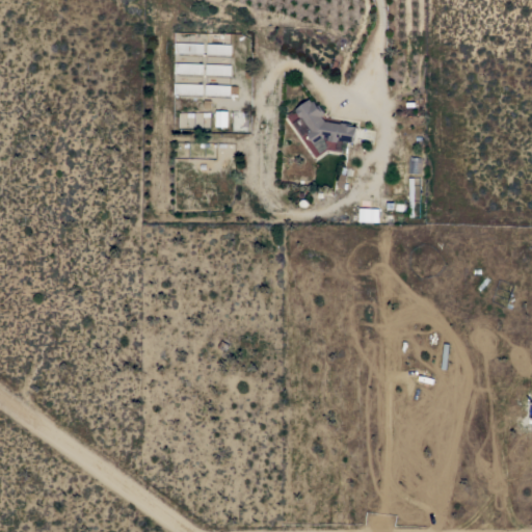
[(203,44),(203,54),(174,52),(174,43),(203,44)]
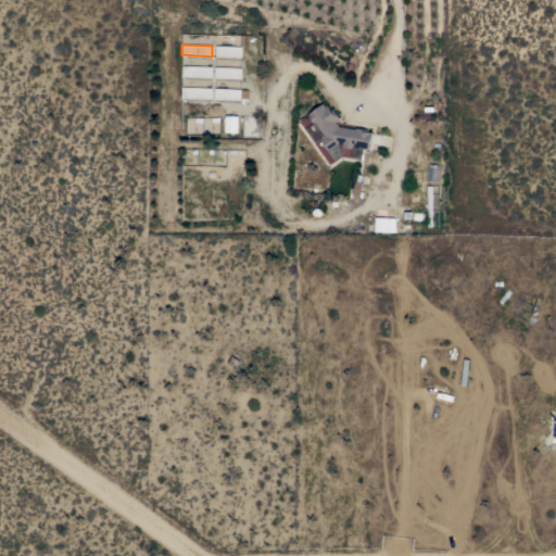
[(241,47),(240,57),(215,57),(216,46),(241,47)]
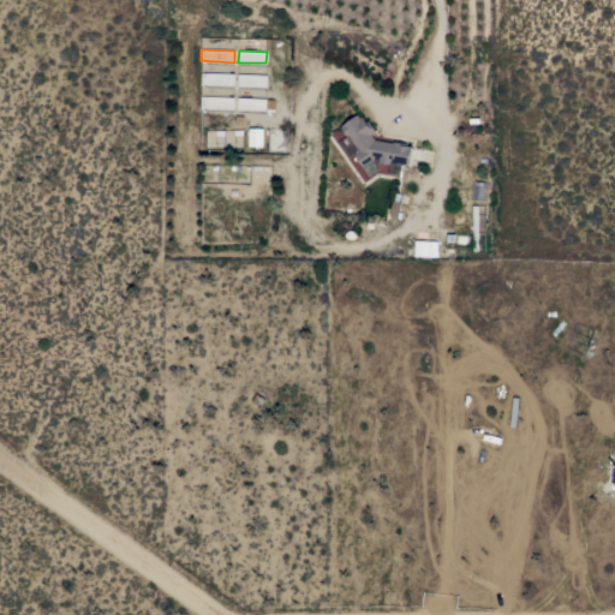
[(234,75),(234,85),(201,85),(202,73),(234,75)]
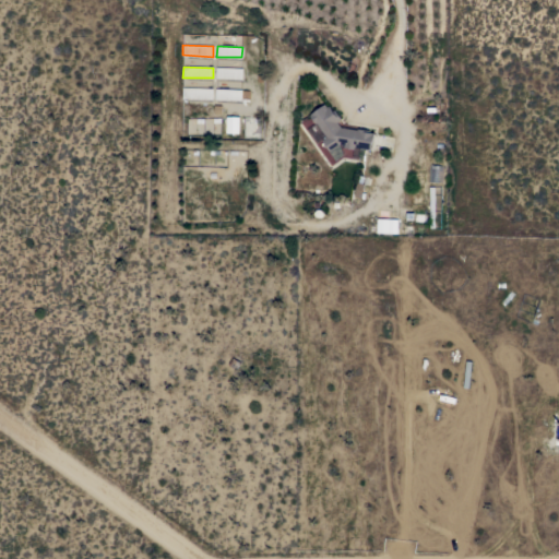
[(242,68),(241,79),(215,79),(216,68),(242,68)]
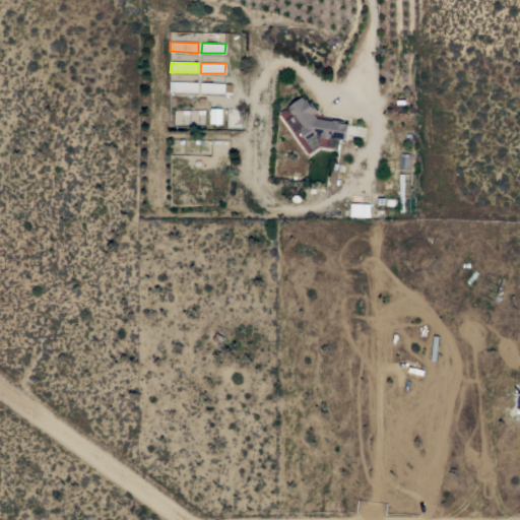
[(197,82),(197,92),(170,92),(170,81),(197,82)]
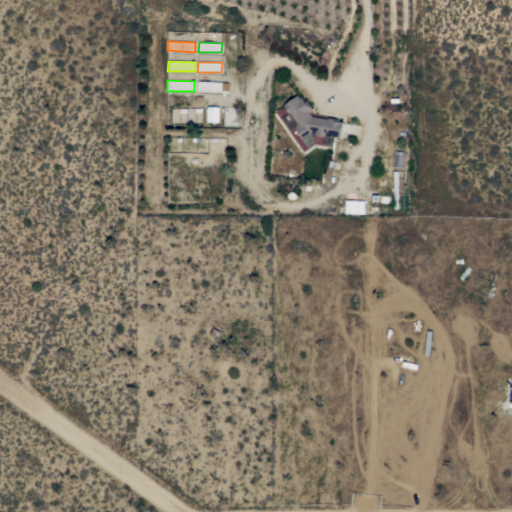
[(228,82),(228,90),(221,90),(221,92),(197,91),(197,81),(228,82)]
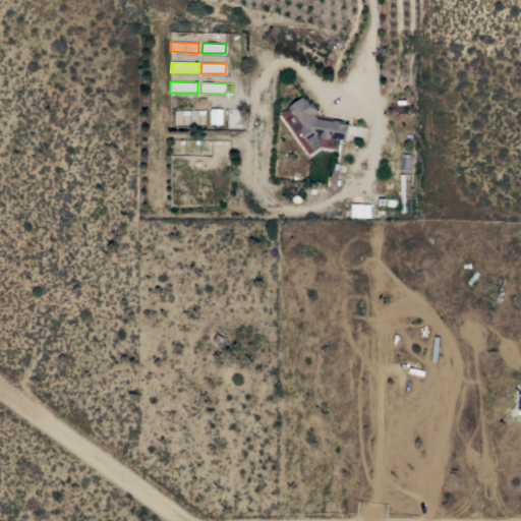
[(304,99),(306,98),(310,104),(312,103),(317,110),(313,113),(316,117),(333,120),(333,119),(344,120),(344,122),(348,123),(345,138),(336,137),(336,136),(330,135),(330,138),(320,136),(320,134),(317,134),(321,143),(312,150),(299,130),(303,127),(295,114),(293,114),(288,106),(302,96),(304,99)]
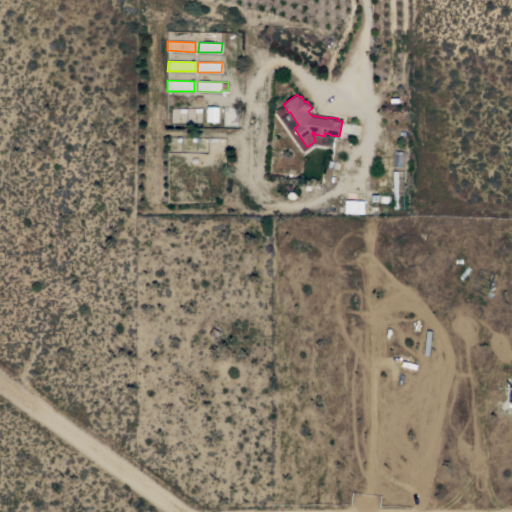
[(207,107),(219,107),(219,122),(207,122),(207,107)]
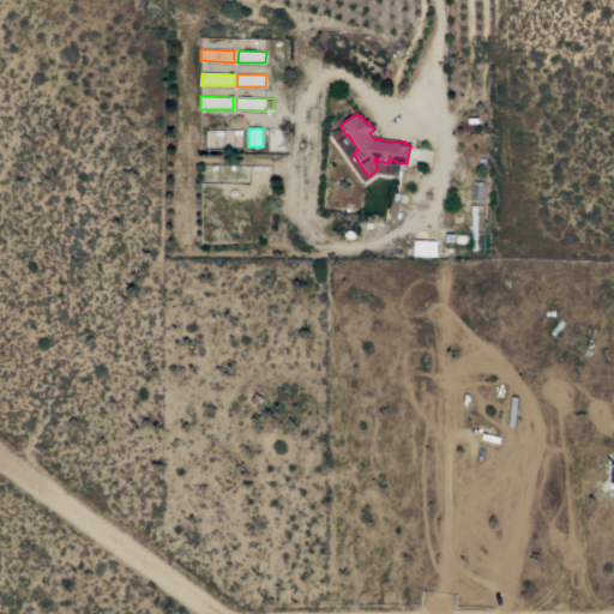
[(426,256),(413,254),(413,239),(427,240),(426,256)]
